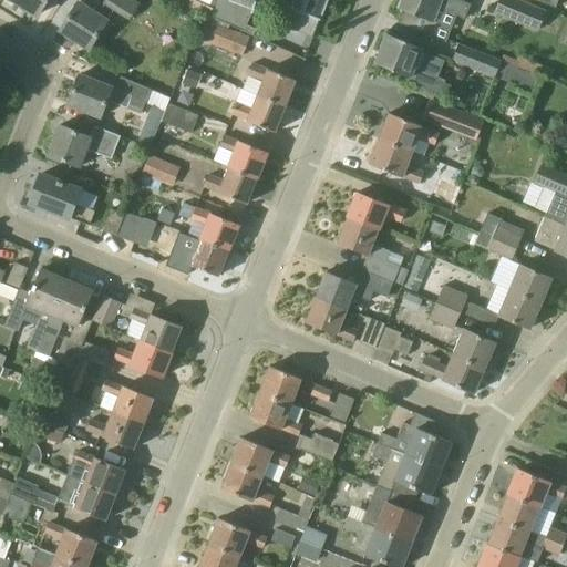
[(10,0),(37,17),(48,0),(10,0)]
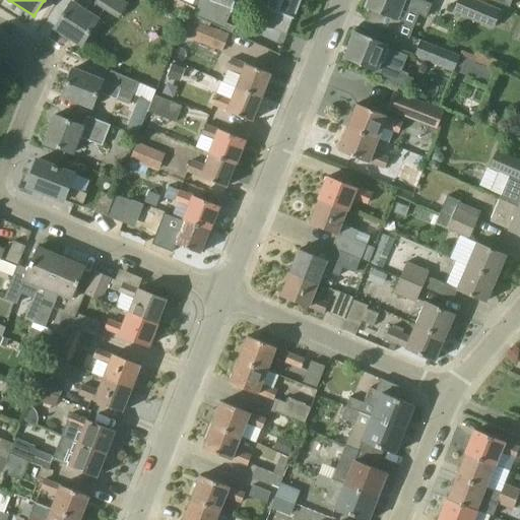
[(72,3),(55,29),(81,46),(105,10),(119,19),(128,4),(121,0),(96,0),(88,13),(72,3)]
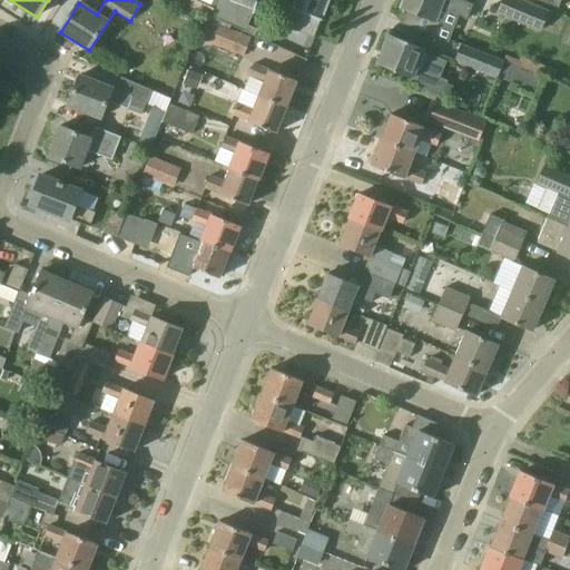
[(231,1),(231,0),(217,0),(214,8),(212,16),(266,40),(269,35),(248,26),(255,10),(231,1)]
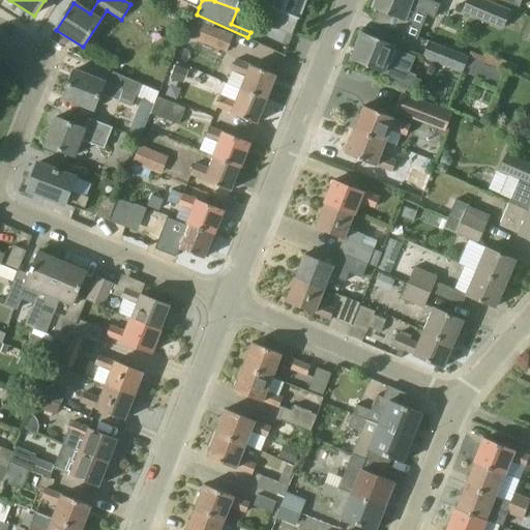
[(306,0),(274,0),(271,8),(266,24),(274,28),(281,12),(299,19),(306,0)]
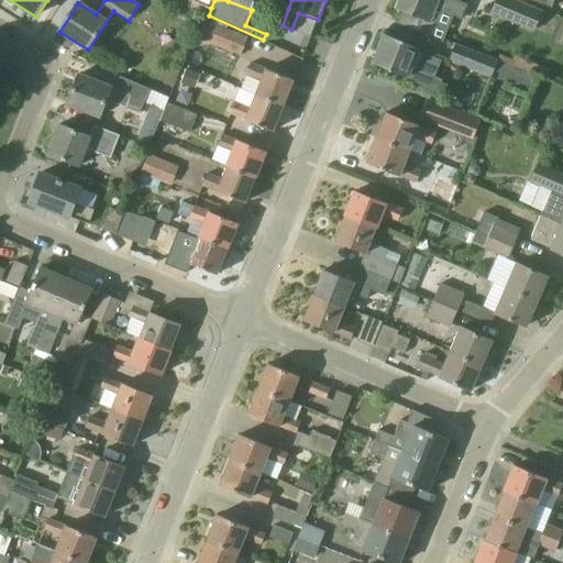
[(435,8),(462,19),(467,4),(455,0),(398,0),(395,8),(403,11),(397,23),(434,39),(438,29),(435,23),(430,21),(435,8)]
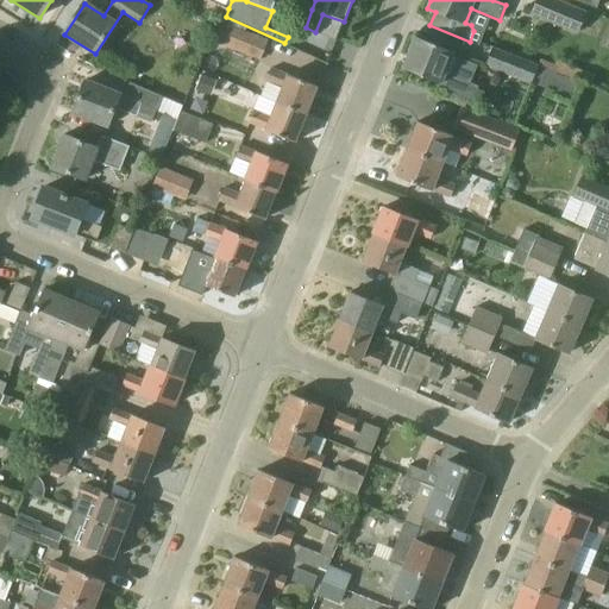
[(586,13),(556,0),(538,0),(533,12),(578,32),(586,13)]
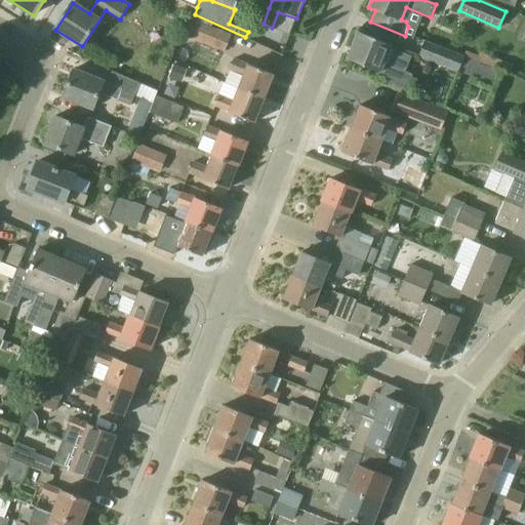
[(193,19),(187,35),(224,51),(231,35),(193,19)]
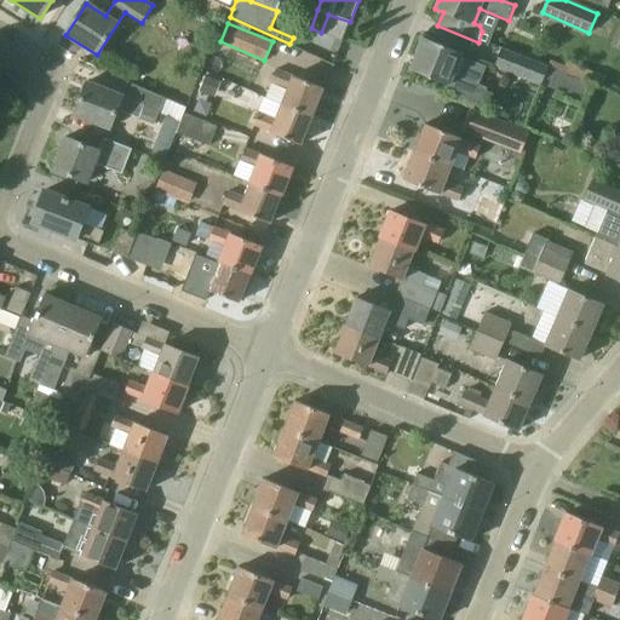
[(487,86),(454,73),(461,52),(424,38),(409,70),(447,85),(446,87),(491,105),(495,93),(486,90),(487,86)]
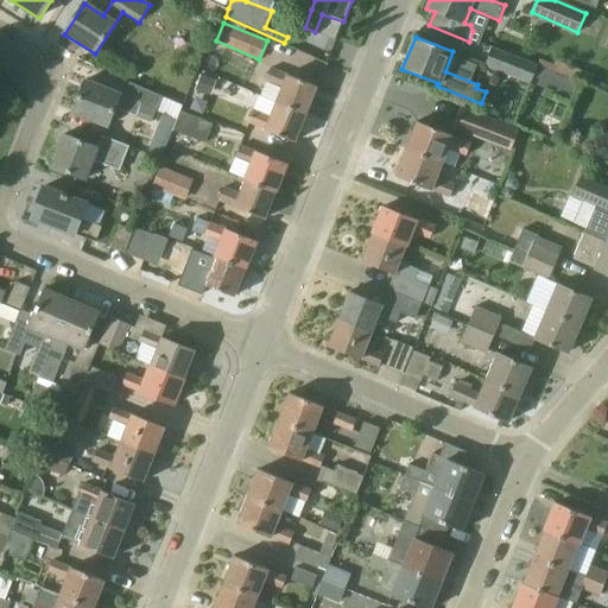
[(538,65),(494,48),(486,65),(529,83),(538,65)]
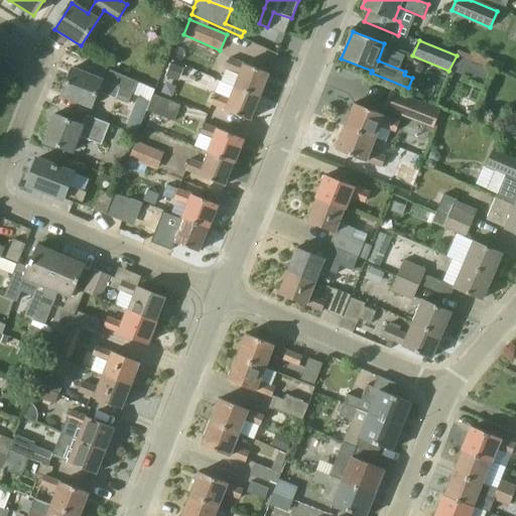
[(472,62),(473,61),(457,55),(450,71),(483,83),(488,69),(472,62)]
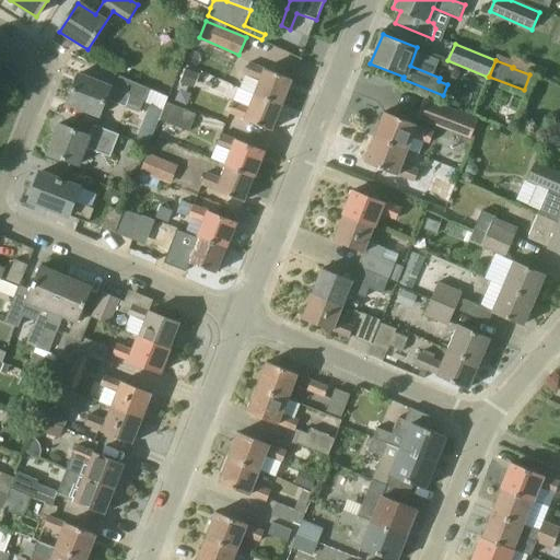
[(254,95),(281,106),(292,80),(249,63),(245,76),(259,81),(254,94),(254,95)]
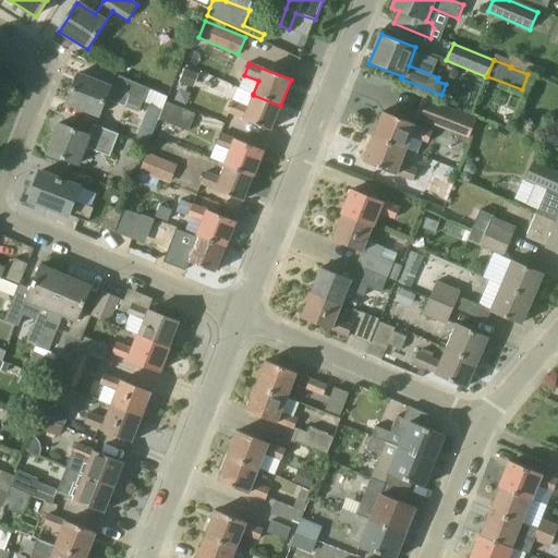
[(199,74),(184,68),(179,82),(194,87),(199,74)]
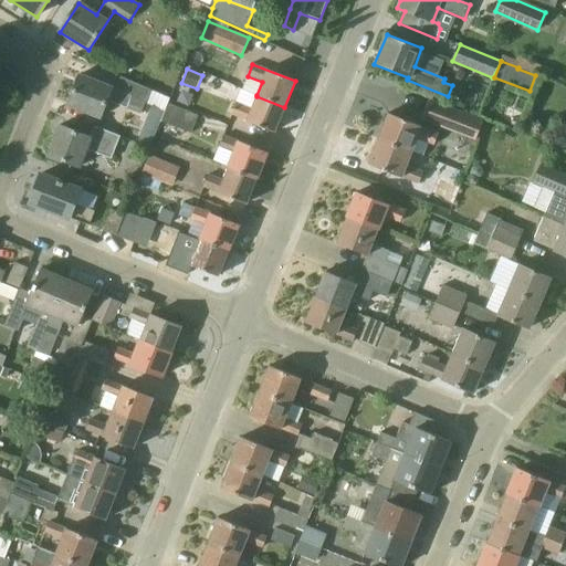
[(128,109),(142,113),(152,90),(122,76),(115,91),(79,76),(67,105),(102,118),(107,102),(128,109)]
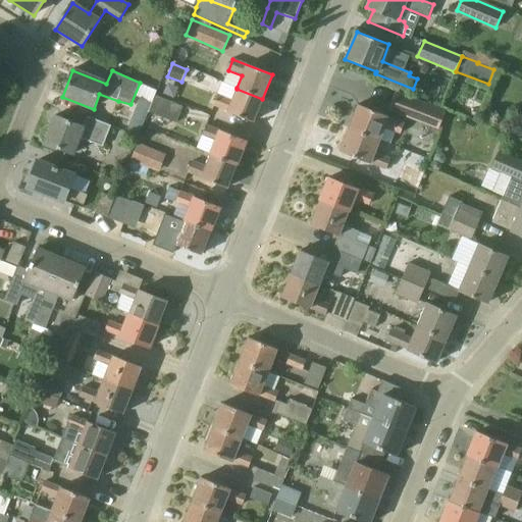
[(262,99),(237,89),(231,102),(218,96),(214,106),(253,122),(262,99)]
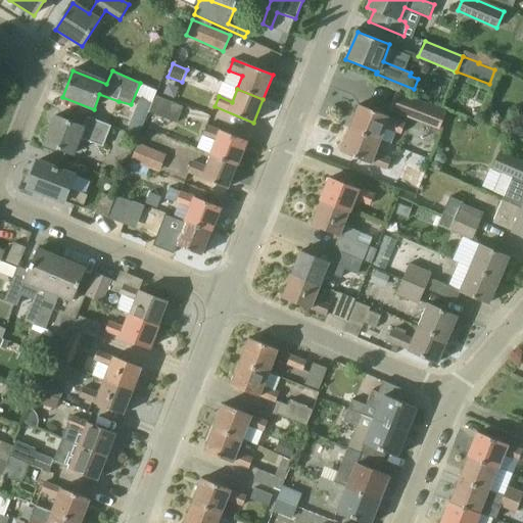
[(380,107),(384,97),(365,89),(361,100),(380,107)]
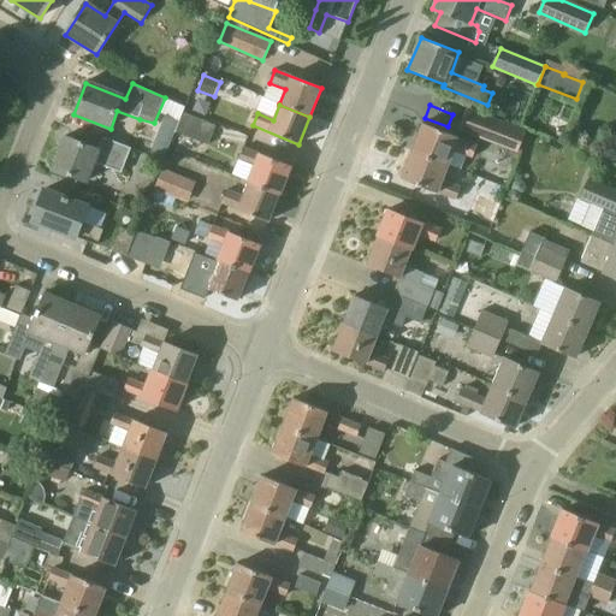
[(469,110),(460,128),(516,152),(525,131),(469,110)]
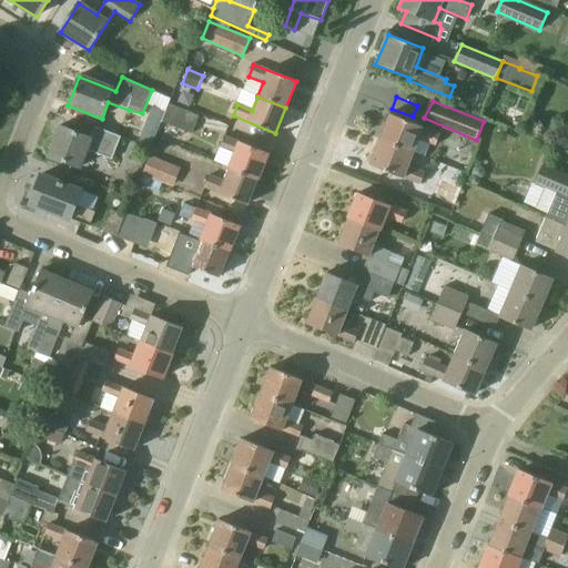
[(200,115),(170,104),(163,121),(192,133),(200,115)]
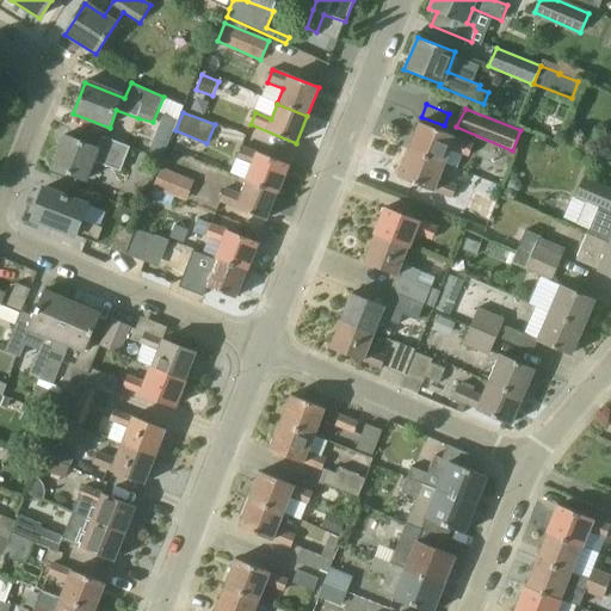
[(178,121),(165,113),(149,153),(162,159),(178,121)]
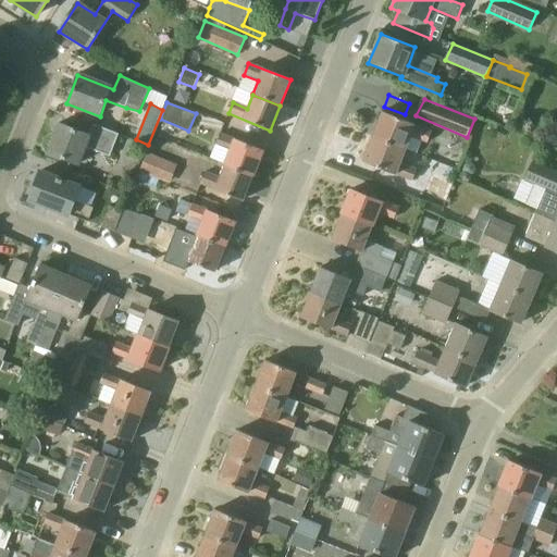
[(372,136),(406,149),(410,136),(426,143),(431,132),(382,112),(372,136)]
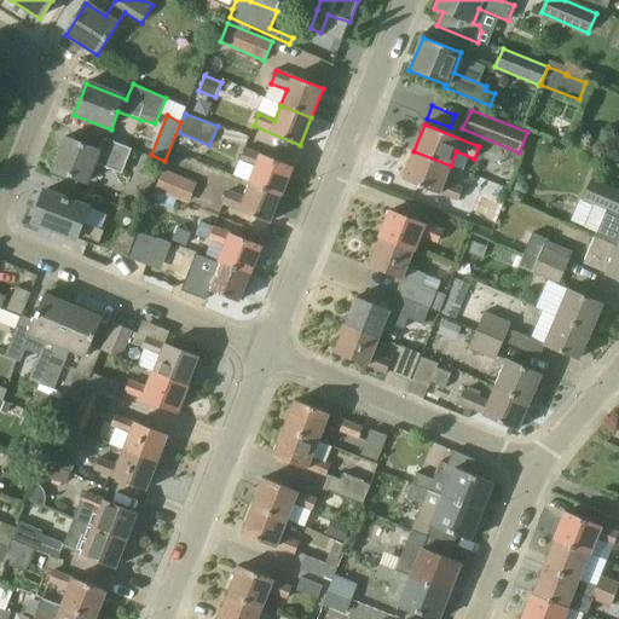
[(132,150),(103,139),(98,151),(65,138),(52,171),(87,184),(94,163),(122,174),(132,150)]
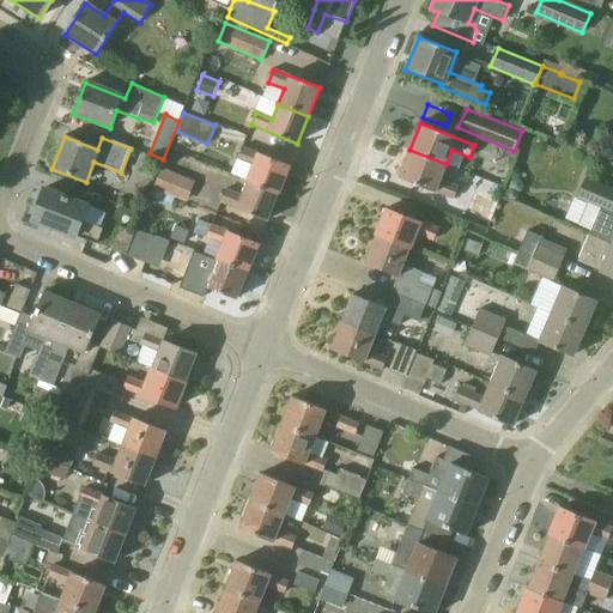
[(599,156),(612,161),(612,156),(612,147),(604,145),(599,156)]
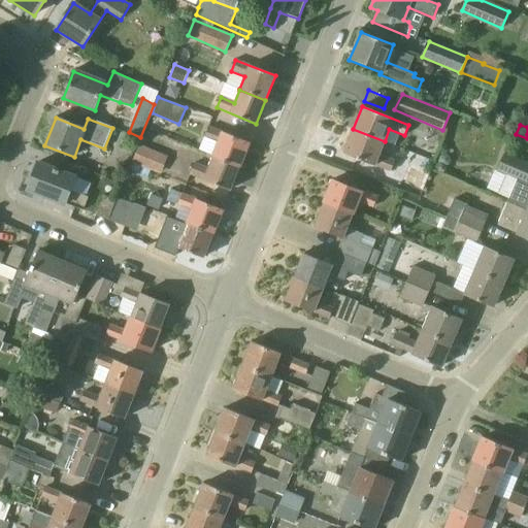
[(249,142),(208,127),(204,139),(218,144),(212,157),(239,167),(249,142)]
